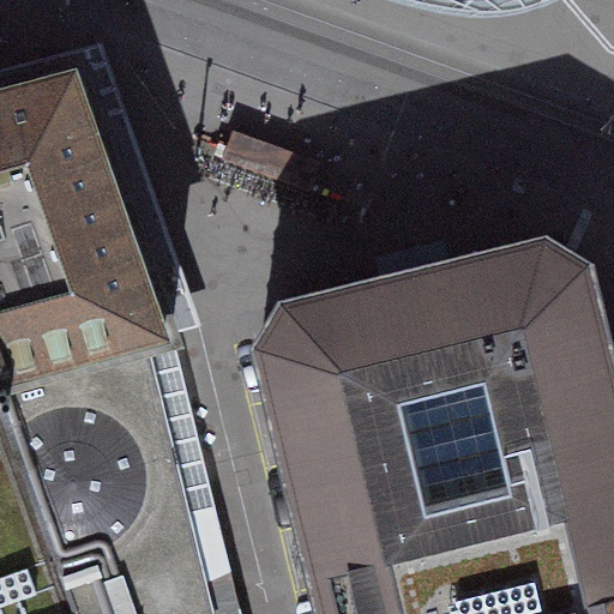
[(372,0),(392,7),(429,14),(470,18),(495,17),(521,16),(535,12),(548,8),(561,0),(372,0)]
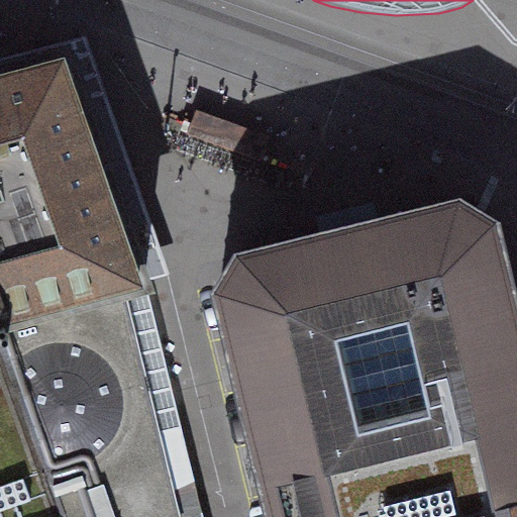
[(0,315),(137,280),(144,278),(64,48),(0,65),(0,315)]
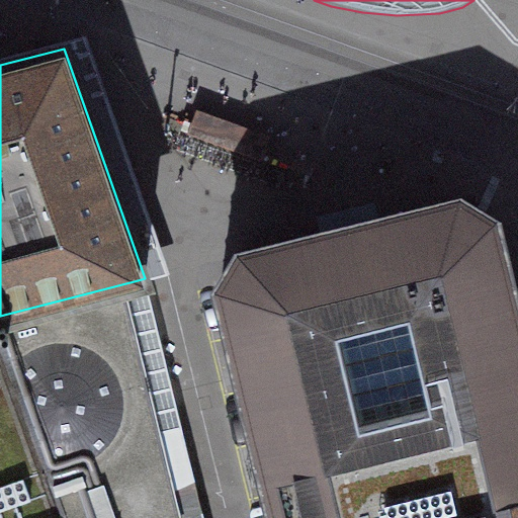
[(271,134),(201,108),(192,133),(263,158),(271,134)]
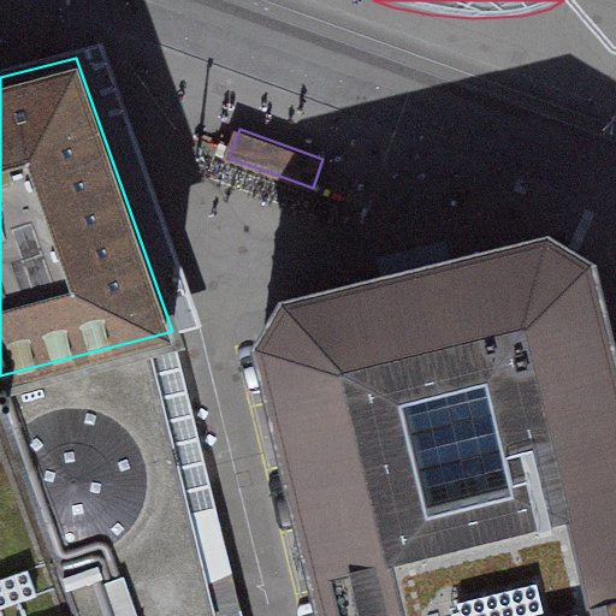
[(590,272),(586,261),(546,236),(535,238),(537,241),(510,247),(509,244),(499,248),(499,249),(473,256),(472,254),(460,258),(461,258),(415,270),(371,280),(371,279),(360,282),(360,284),(333,290),(332,288),(323,291),(323,292),(295,300),(295,297),(285,300),(280,308),(283,309),(268,333),(266,332),(261,341),(264,349),(266,349),(272,377),(270,377),(272,385),(272,386),(279,416),(280,416),(309,533),(308,533),(315,566),(317,566),(329,615),(495,615),(564,599),(563,597),(615,582),(615,386),(615,383),(615,381),(614,373),(612,373),(606,347),(608,345),(604,335),(603,335),(597,309),(598,309),(596,298),(594,298),(588,272),(590,272)]
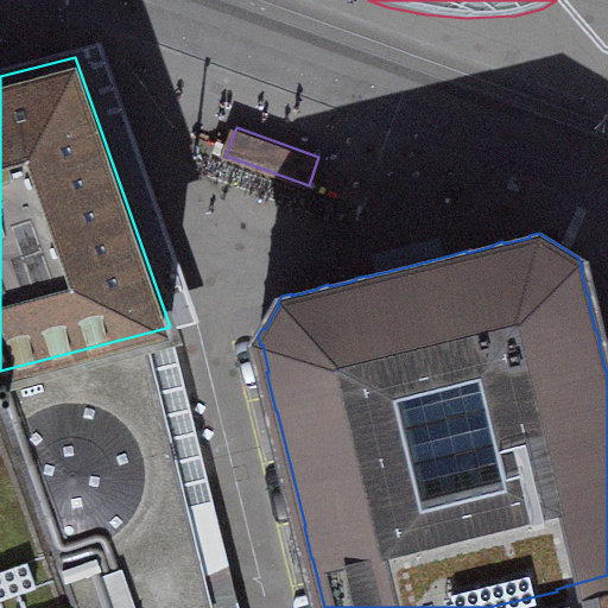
[(163,334),(162,329),(0,371),(0,400),(76,607),(217,607),(236,601),(215,518),(208,515),(207,510),(211,501),(188,407),(182,404),(177,386),(173,369),(177,363),(171,339),(163,334)]
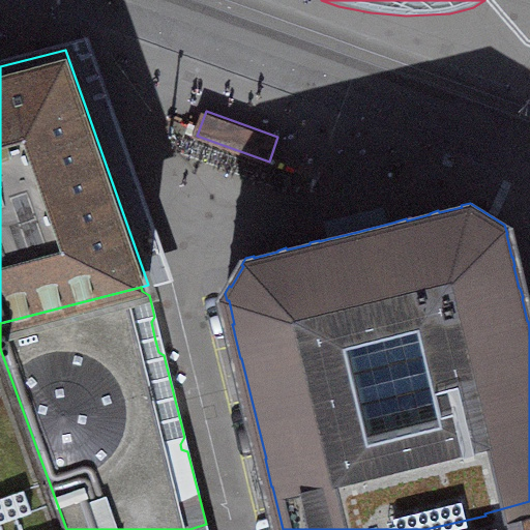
[(0,529),(66,529),(0,349),(0,529)]
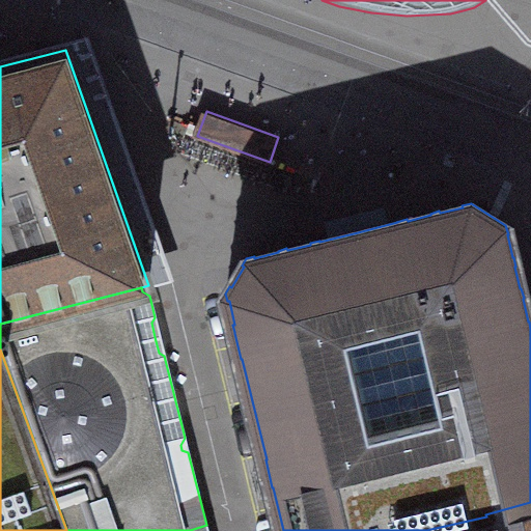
[(530,530),(530,502),(485,514),(486,516),(426,530),(530,530)]
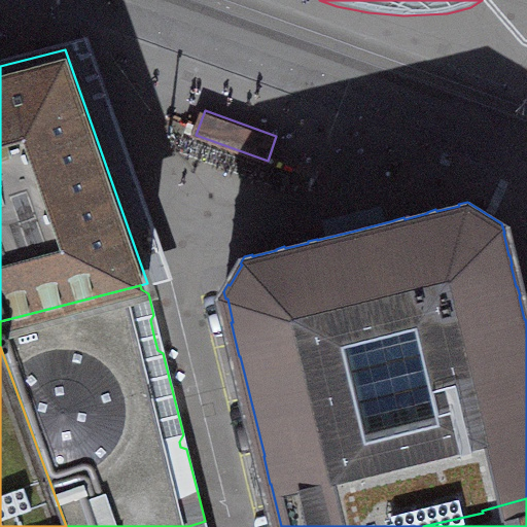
All buildings are outlined.
